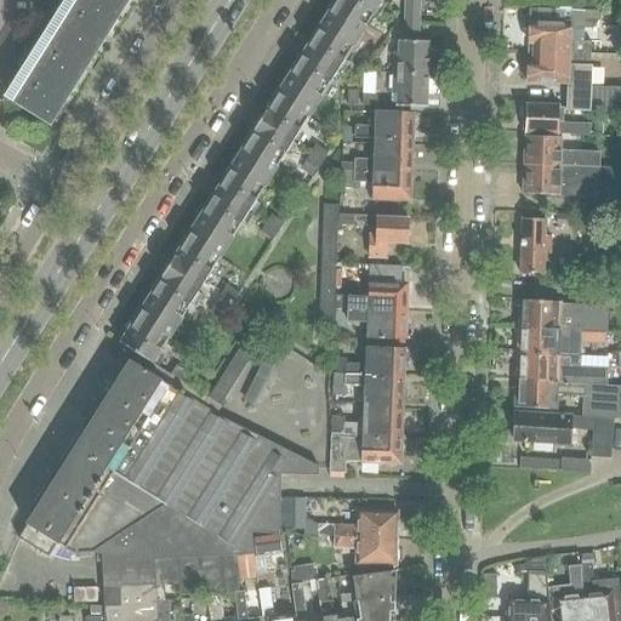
[(74,0),(11,100),(3,95),(1,97),(50,127),(129,0),(74,0)]
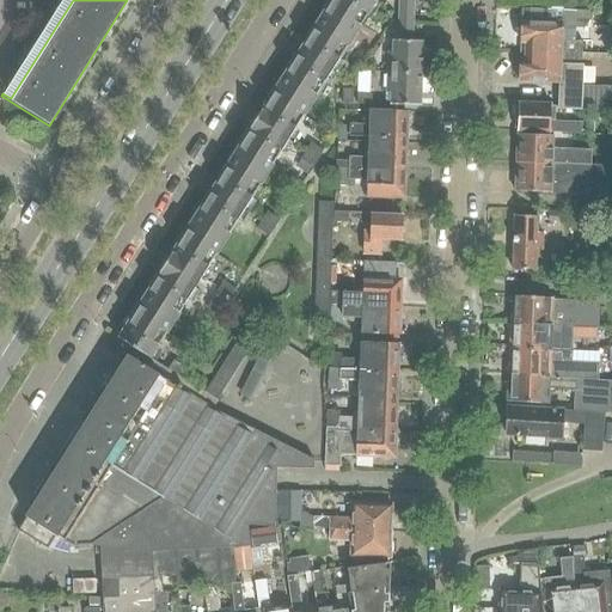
[(330,0),(320,17),(353,37),(375,1),(373,0),(330,0)]
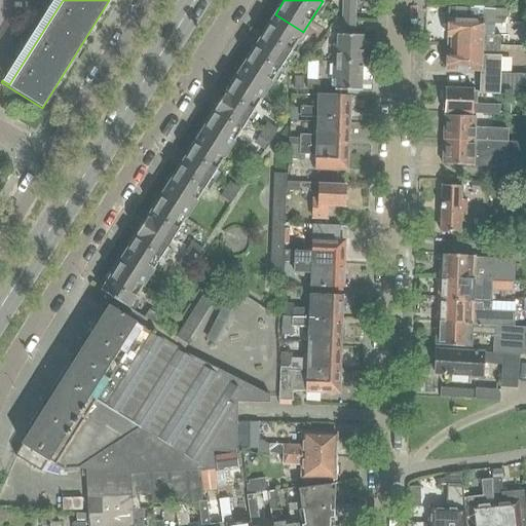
[(342,0),(341,36),(354,37),(354,0),(342,0)]
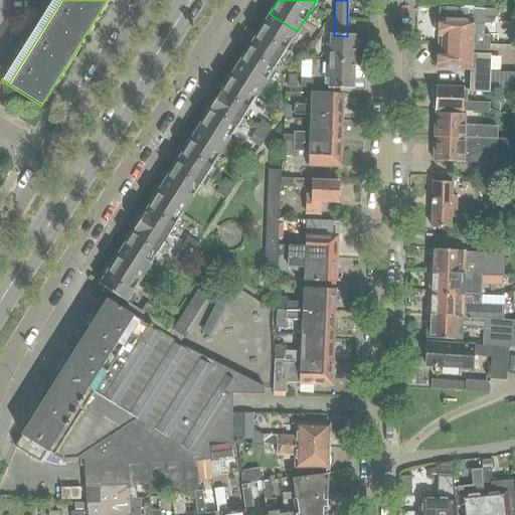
[(461,8),(460,20),(439,19),(438,23),(437,25),(436,30),(438,31),(438,37),(442,37),(442,44),(471,45),(471,44),(477,44),(477,45),(489,45),(489,35),(477,35),(478,34),(472,34),(472,23),(496,23),(496,9),(461,8)]
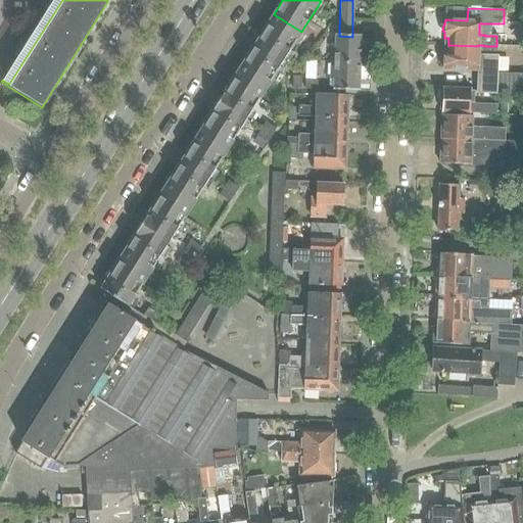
[(250,50),(235,76),(263,93),(301,32),(274,14),(260,35),(250,50)]
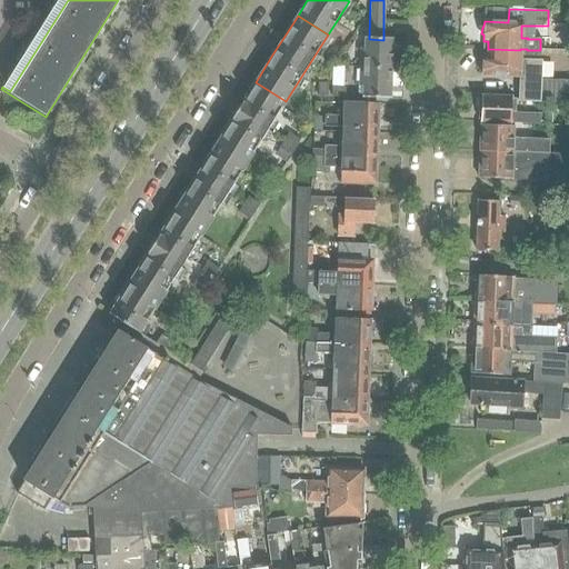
[(365,51),(360,51),(359,68),(391,69),(392,40),(383,40),(369,39),(365,39),(365,51)]
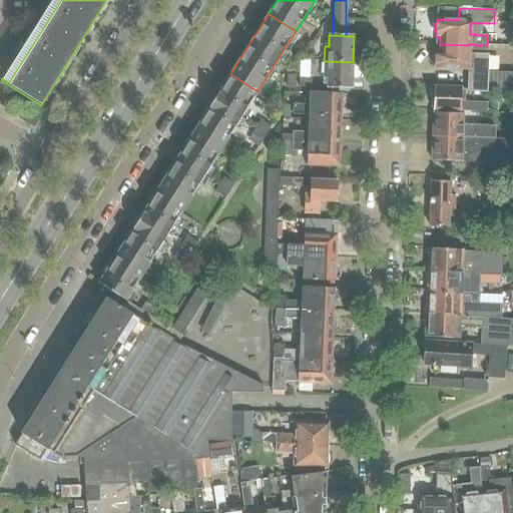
[(434,57),(434,62),(435,64),(435,69),(468,70),(468,72),(468,83),(468,91),(487,92),(487,73),(488,55),(486,55),(487,45),(475,45),(475,44),(469,44),(469,45),(440,44),(439,51),(435,51),(435,56),(434,57)]
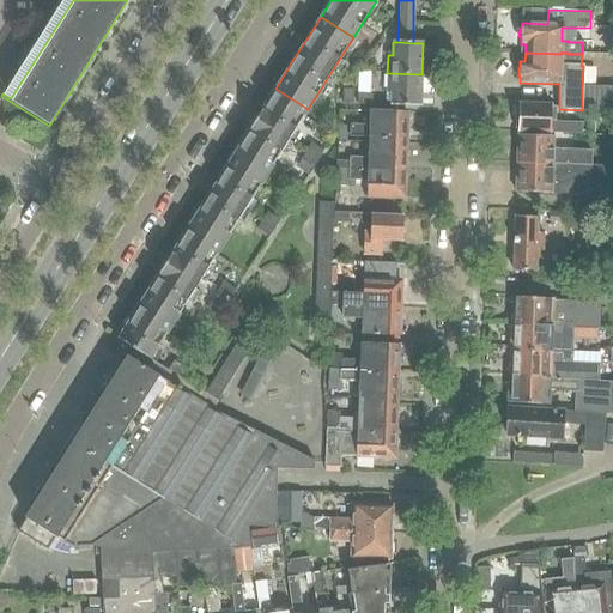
[(390,93),(390,105),(420,107),(422,74),(387,73),(387,93),(390,93)]
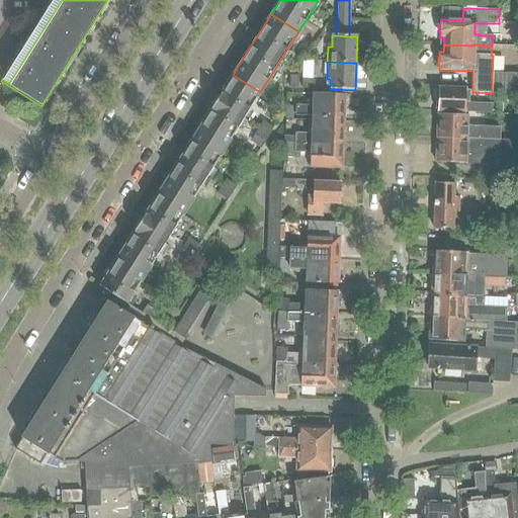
[(517,74),(492,74),(492,93),(517,93),(517,74)]
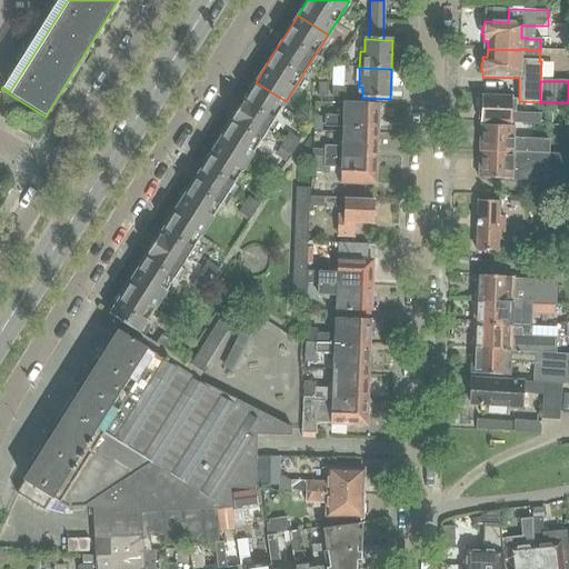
[(232,120),(213,148),(245,168),(247,163),(286,101),(256,82),(243,101),(232,120)]
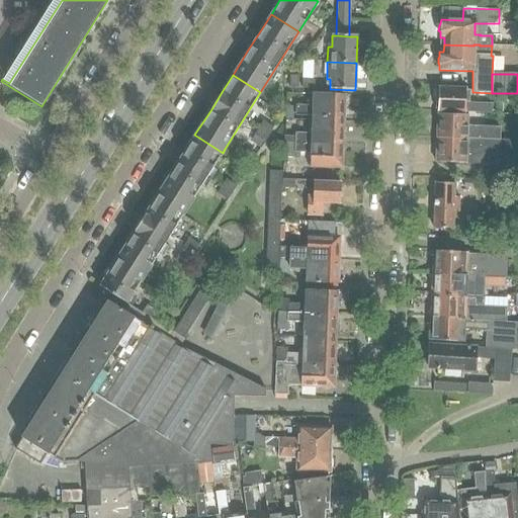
[(289,76),(289,88),(298,88),(298,76),(289,76)]
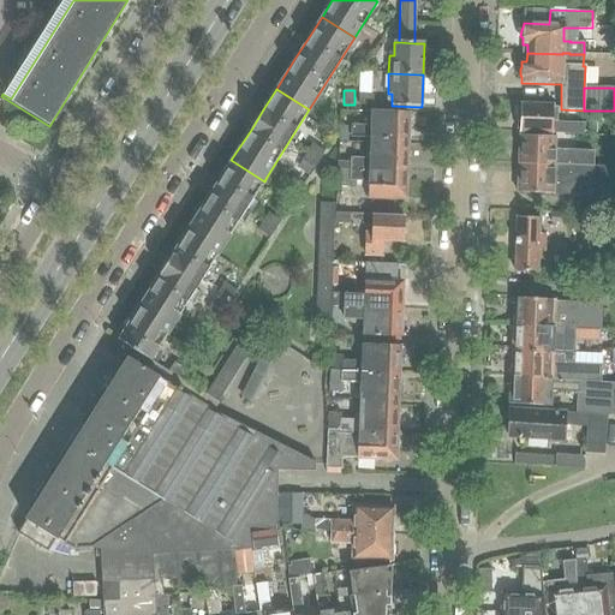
[(359,96),(358,105),(372,106),(372,96),(359,96)]
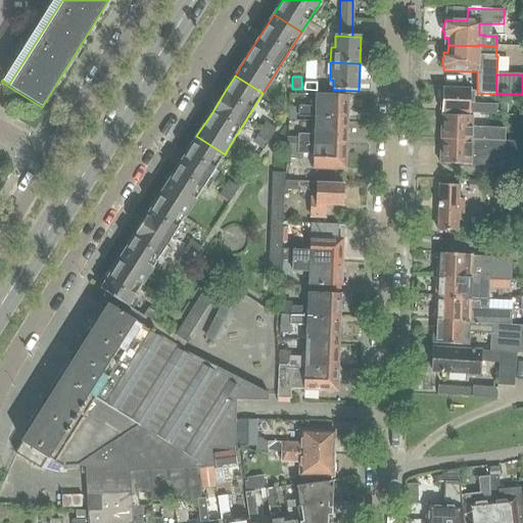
[(495,105),(480,105),(474,104),(474,92),(470,92),(470,90),(442,89),(442,90),(440,90),(440,105),(442,105),(442,113),(495,115),(495,105)]
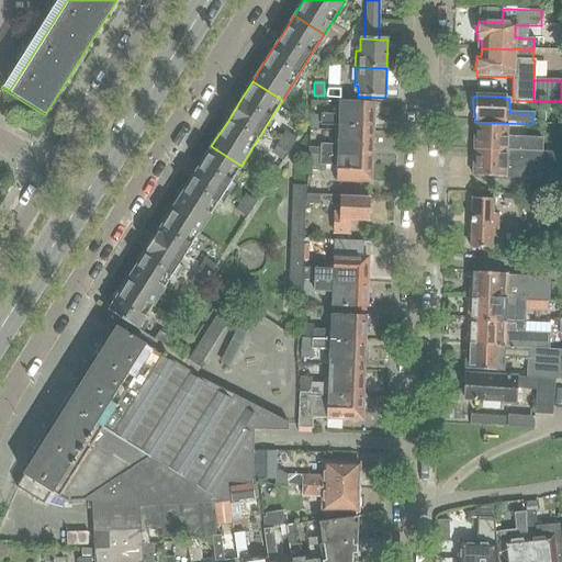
[(372,107),(372,102),(339,101),(339,115),(322,114),(321,125),(372,127),(372,116),(374,116),(374,107),(372,107)]
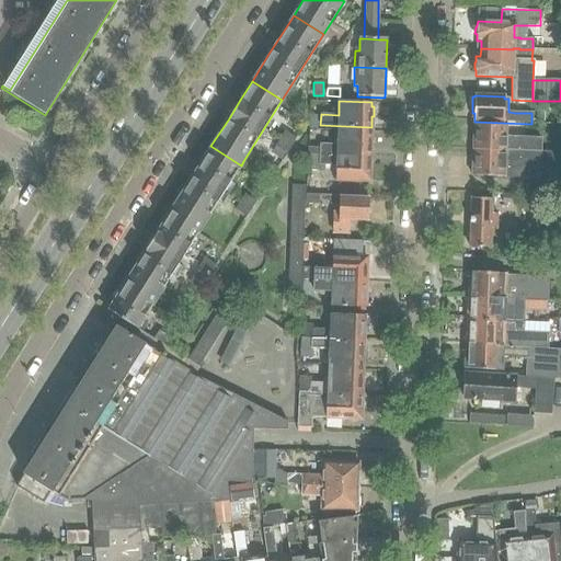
[(473,124),(472,150),(541,152),(541,151),(541,141),(505,139),(506,126),(473,124)]
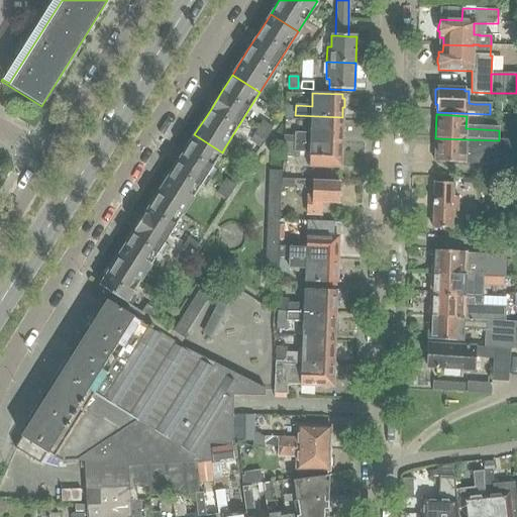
[(295,132),(295,142),(341,144),(341,134),(343,132),(343,126),(341,124),(341,121),(311,120),(311,133),(295,132)]
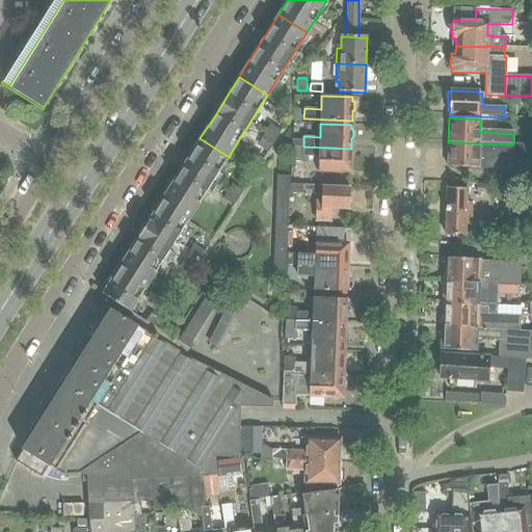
[(276,139),(281,132),(270,125),(265,132),(276,139)]
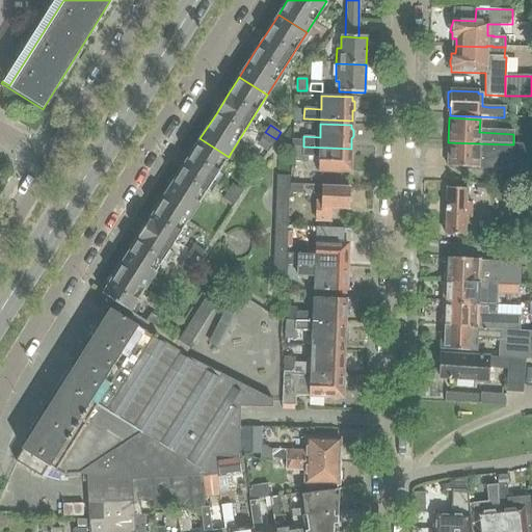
[(265,132),(261,139),(272,145),(276,139),(265,132)]
